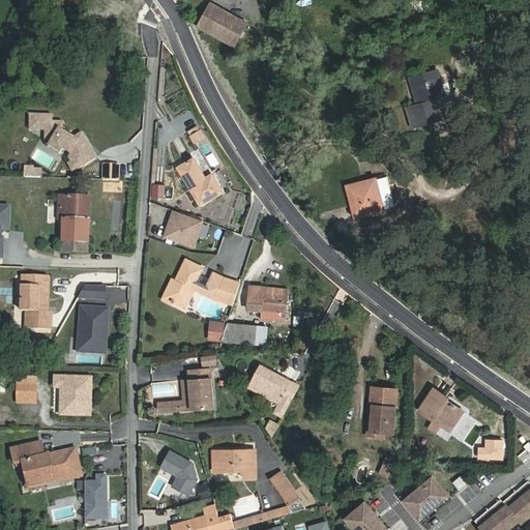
[(247,24),(210,2),(196,26),(234,48),(247,24)]
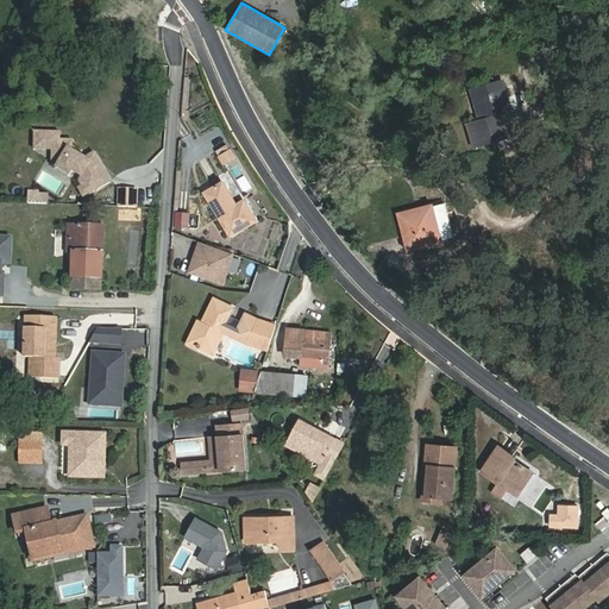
[(504,79),(470,89),(478,120),(466,124),(473,149),(502,139),(512,137),(513,136),(507,113),(513,111),(504,79)]
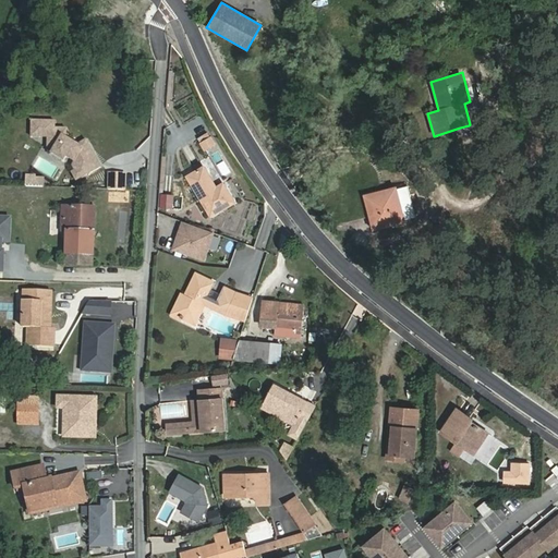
[(55,120),(31,119),(31,132),(47,132),(46,135),(46,147),(52,147),(64,155),(73,160),(76,168),(80,167),(84,174),(99,167),(87,144),(81,147),(75,144),(64,136),(65,128),(53,126),(55,120)]
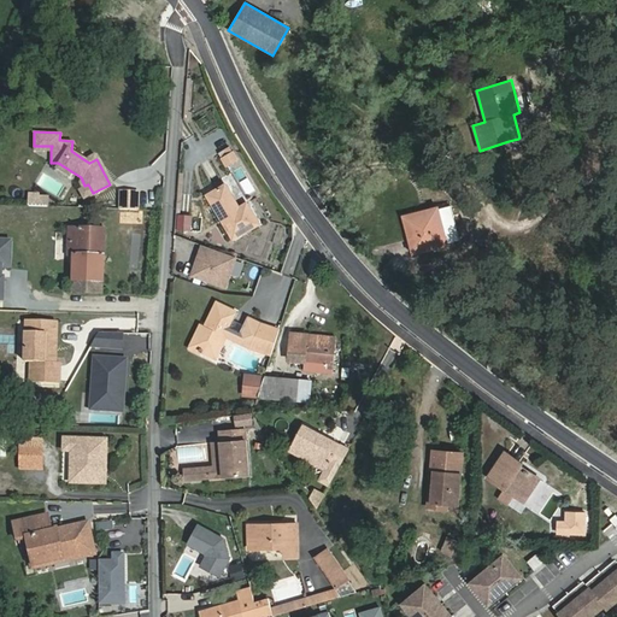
[(213,181),(219,177),(209,160),(203,165),(213,181)]
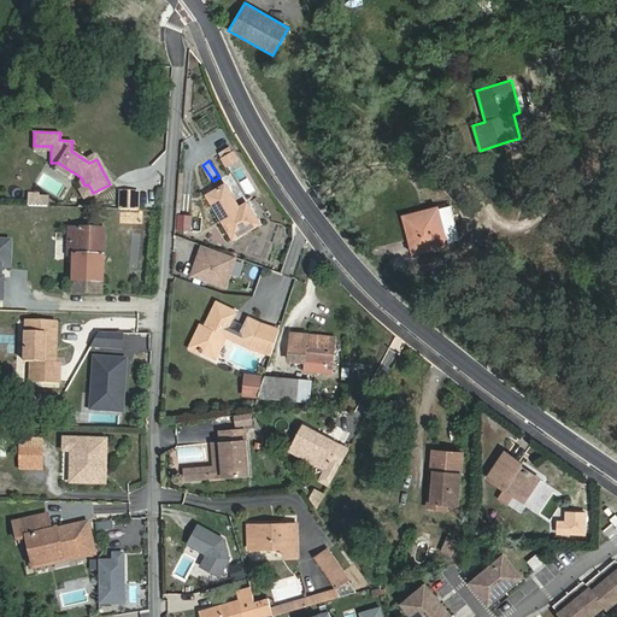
[(230,160),(223,165),(225,170),(234,165),(230,160)]
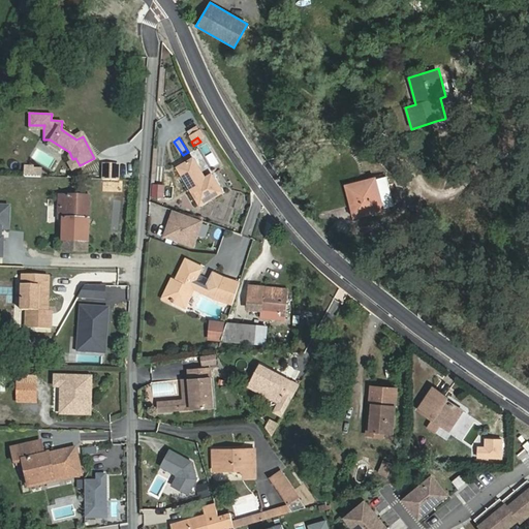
[(50,139),(48,144),(59,151),(61,147),(50,139)]
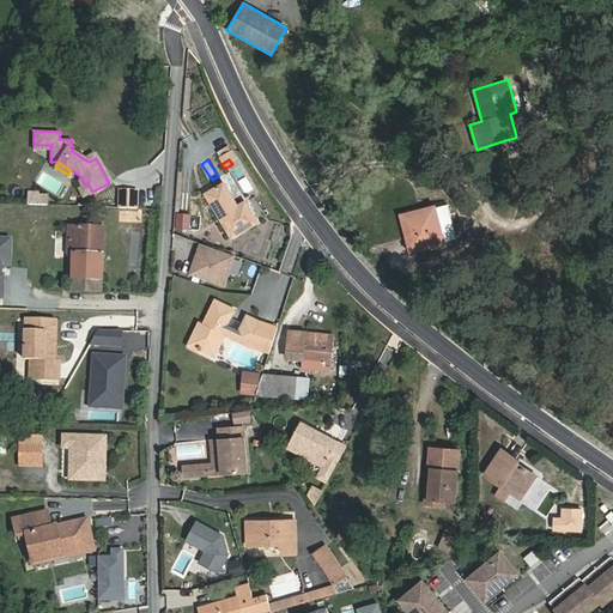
[(56,192),(61,183),(43,175),(38,182),(56,192)]
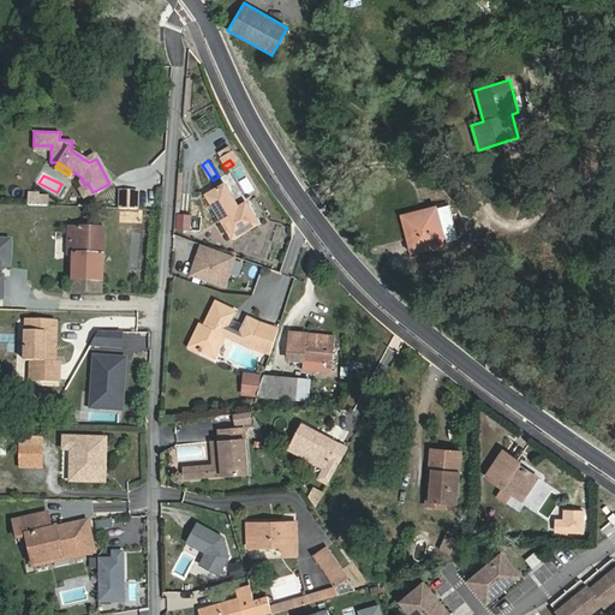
[(77,189),(82,198),(93,192),(88,184),(84,185),(81,177),(78,181),(81,187),(77,189)]
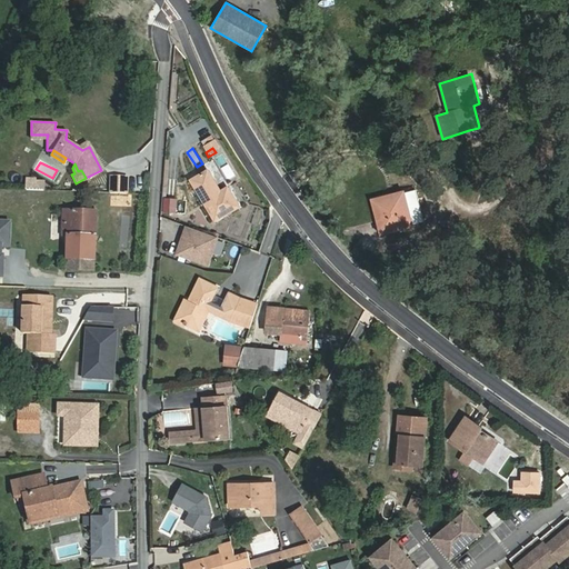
[(125,177),(108,176),(108,192),(125,193),(125,177)]
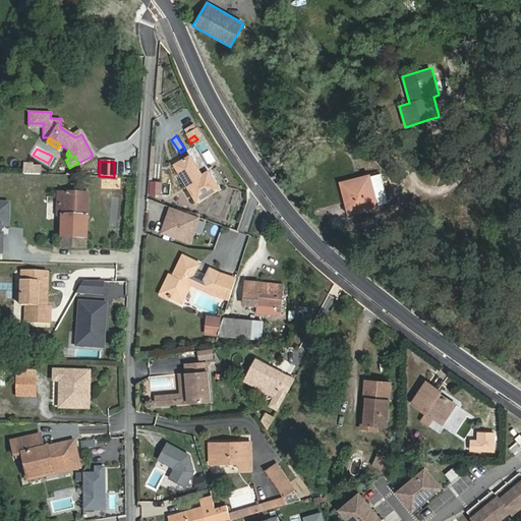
[(190,161),(176,170),(198,205),(220,191),(210,174),(201,179),(190,161)]
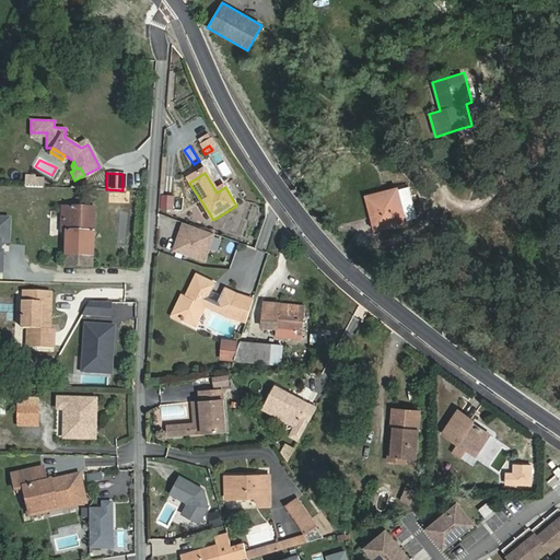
[(45,188),(46,176),(27,175),(26,186),(45,188)]
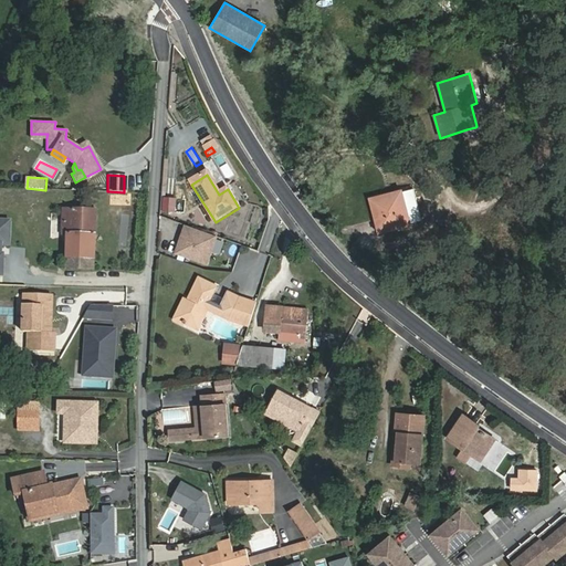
[(421,224),(412,192),(400,196),(376,202),(380,221),(376,222),(379,234),(421,224)]
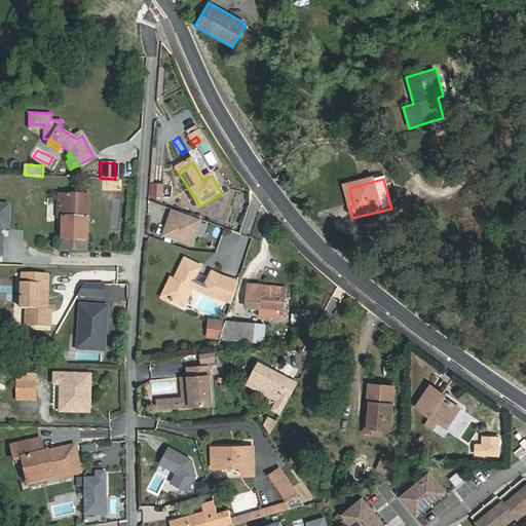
[(152,186),(152,199),(163,199),(163,186),(152,186)]
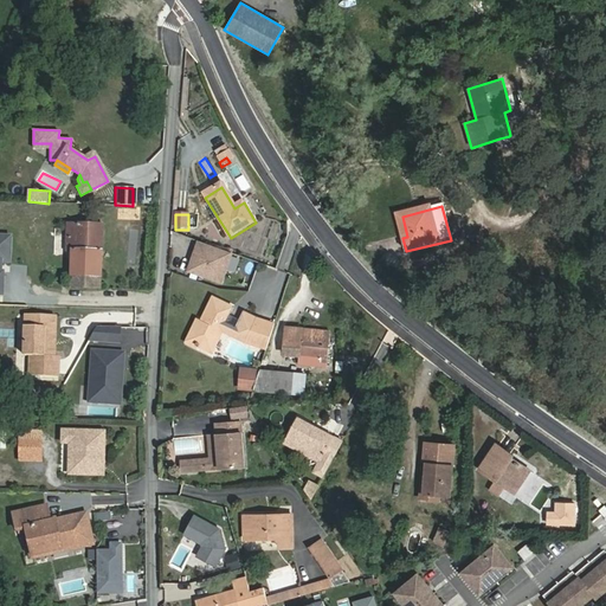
[(104,224),(65,221),(64,250),(72,251),(70,291),(101,292),(104,224)]
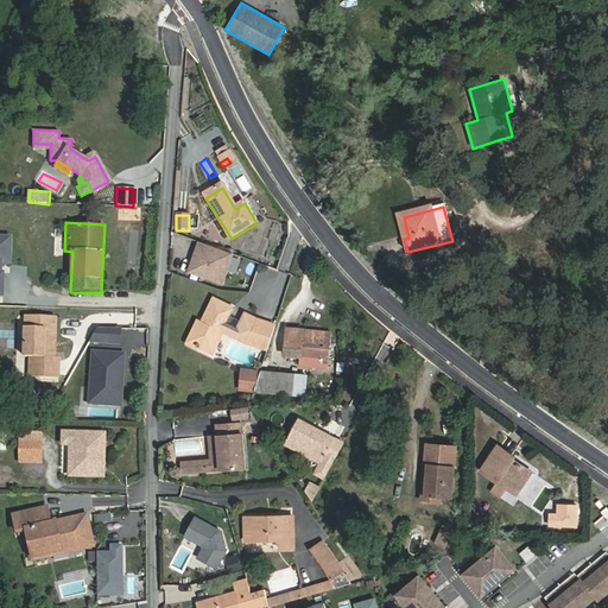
[(21,236),(0,235),(0,261),(4,261),(2,272),(0,271),(0,293),(13,295),(14,272),(12,272),(12,263),(20,263),(21,236)]
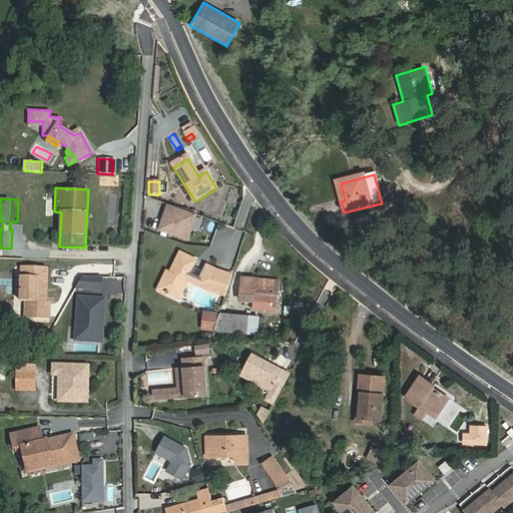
[(188,243),(197,218),(170,207),(168,215),(169,215),(167,220),(166,219),(161,232),(188,243)]
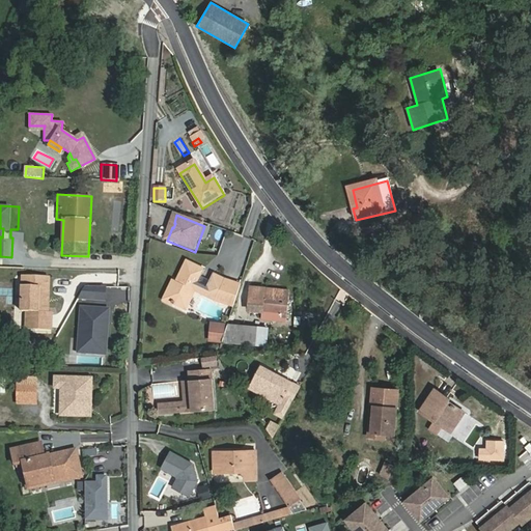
[(243,285),(220,278),(203,270),(186,259),(175,279),(171,277),(161,297),(169,301),(170,299),(182,305),(192,287),(212,299),(236,306),(243,285)]
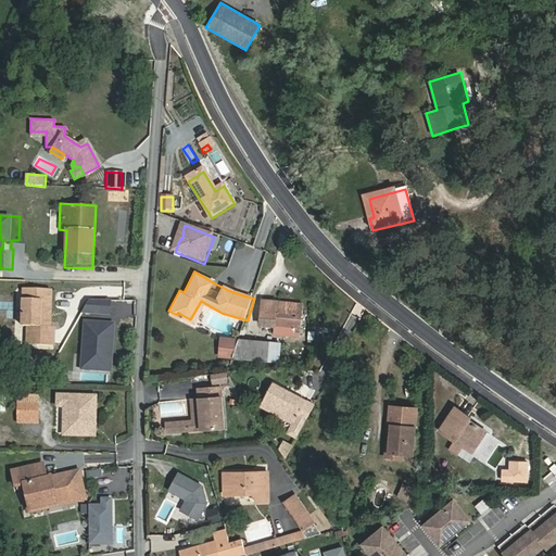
[(50,312),(50,289),(24,288),(22,326),(27,326),(35,326),(34,344),(52,345),(53,326),(49,326),(49,316),(47,316),(48,312),(50,312)]
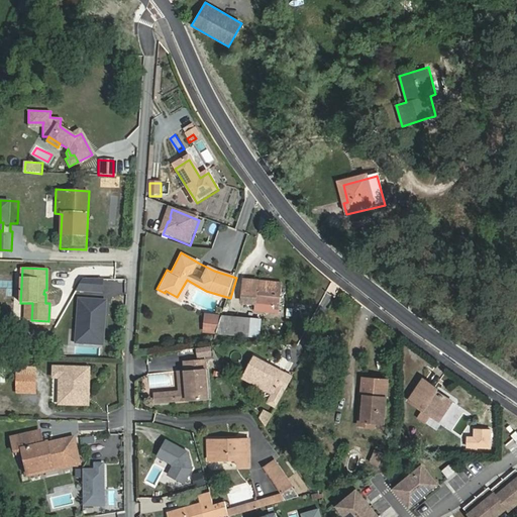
[(81,279),(74,292),(99,292),(99,280),(81,279)]
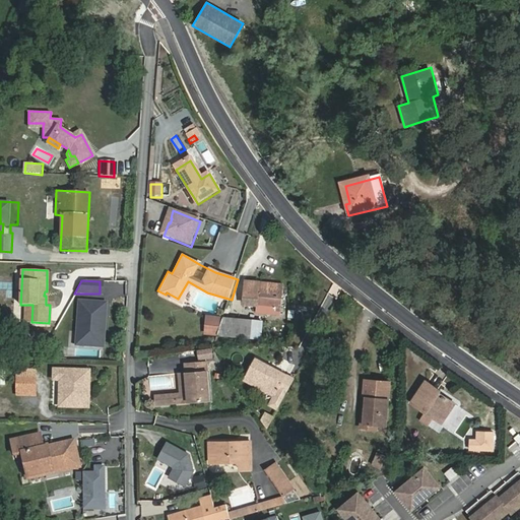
[(283,282),(244,280),(242,307),(257,307),(257,313),(281,314),(283,282)]
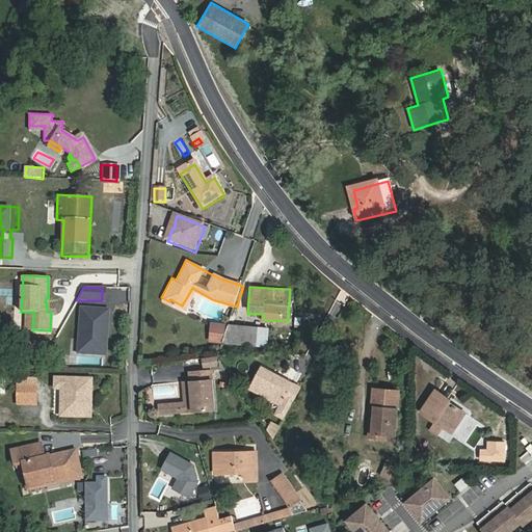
[(106,312),(82,311),(80,354),(101,355),(102,342),(99,341),(99,334),(104,334),(106,312)]
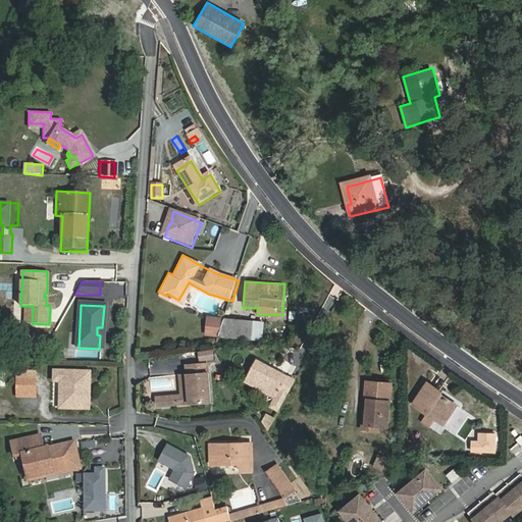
[(226,321),(207,319),(205,337),(221,338),(226,321)]
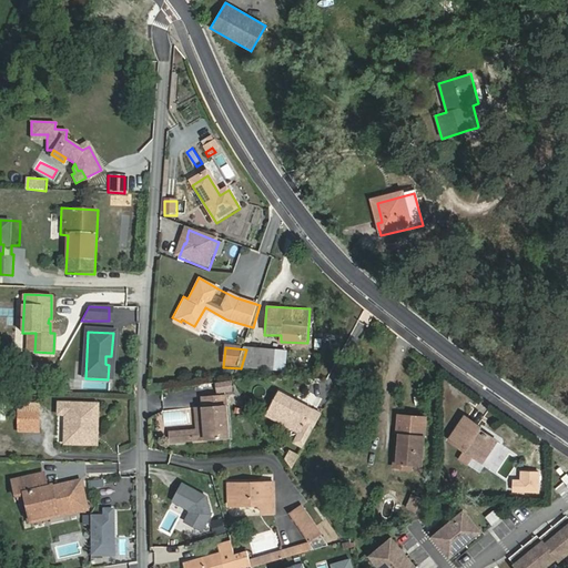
[(241,368),(262,371),(263,351),(246,350),(241,368)]
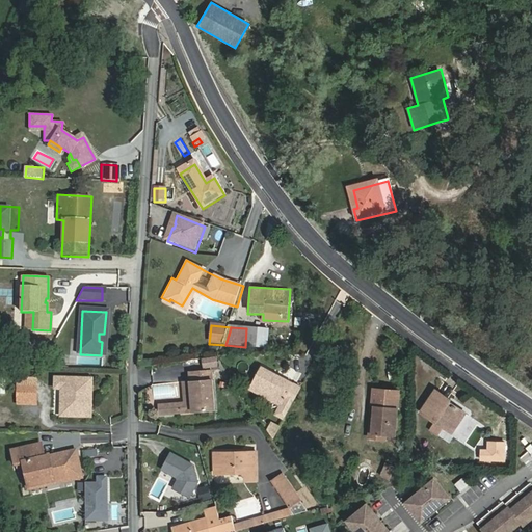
[(267,329),(246,328),(245,347),(265,348),(267,329)]
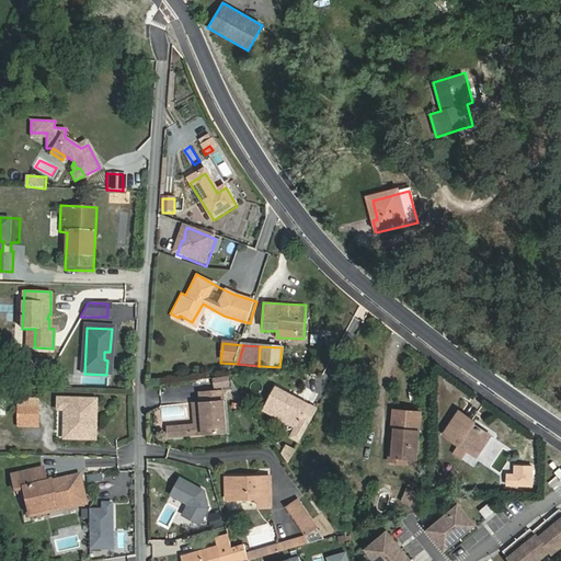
[(216,377),(215,386),(229,389),(231,380),(216,377)]
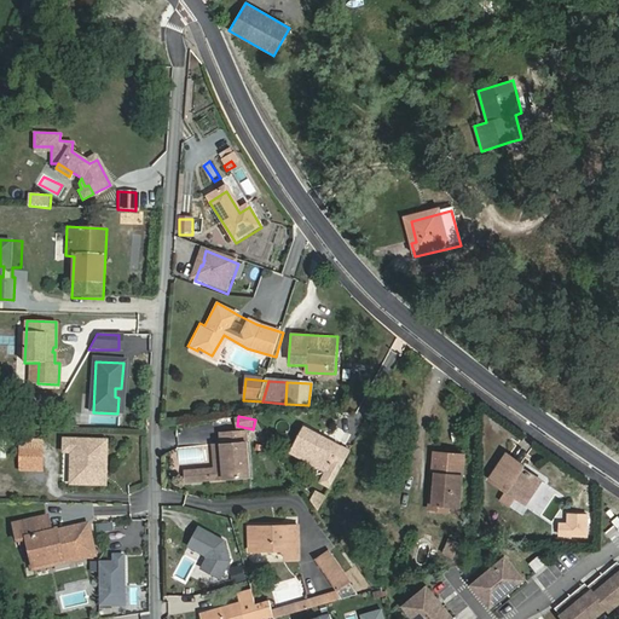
[(348,455),(301,429),(288,455),(324,475),(318,485),(329,491),(348,455)]
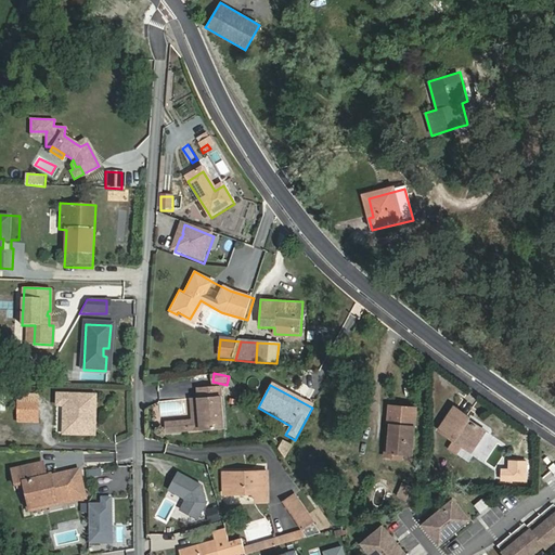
[(228,434),(227,392),(217,392),(217,403),(198,403),(199,418),(204,417),(205,435),(228,434)]
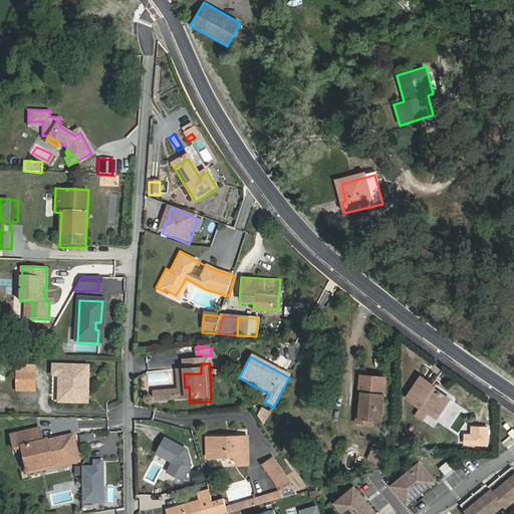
[(201,373),(201,363),(189,364),(189,372),(201,373)]
